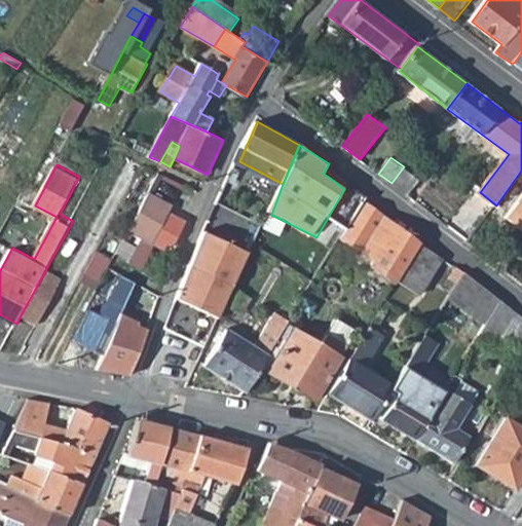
[(404,166),(392,183),(408,196),(420,180),(404,166)]
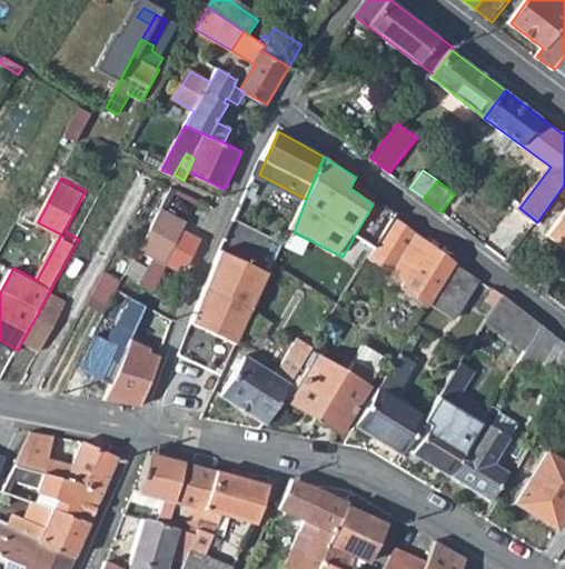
[(555,199),(549,207),(557,213),(564,206),(555,199)]
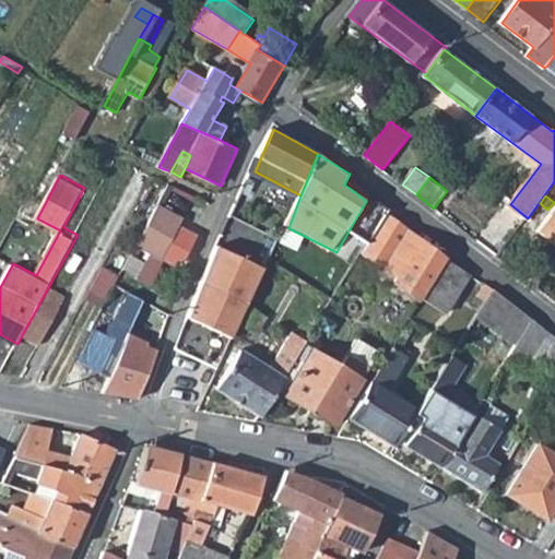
[(160,204),(138,247),(151,254),(138,278),(152,285),(165,259),(162,258),(182,217),(160,204)]
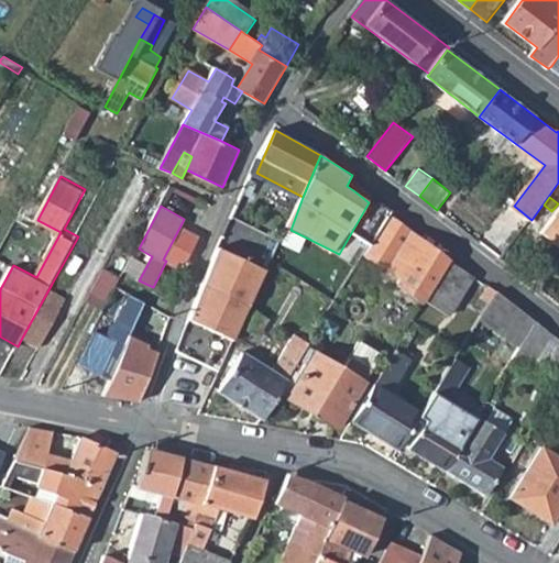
[(558,213),(544,233),(558,244),(558,213)]
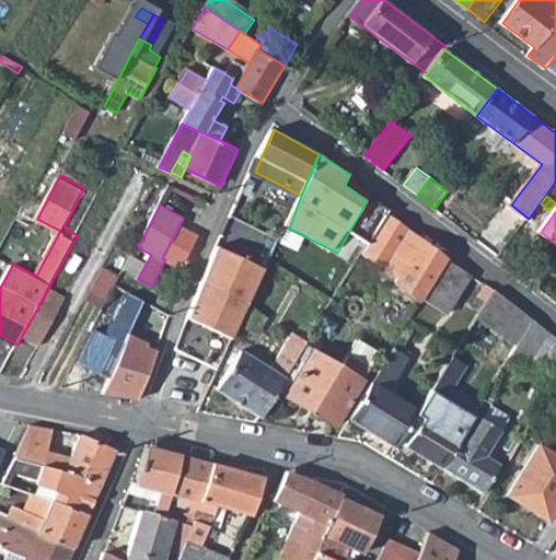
[(407,230),(386,214),(363,252),(401,276),(405,268),(390,259),(407,230)]
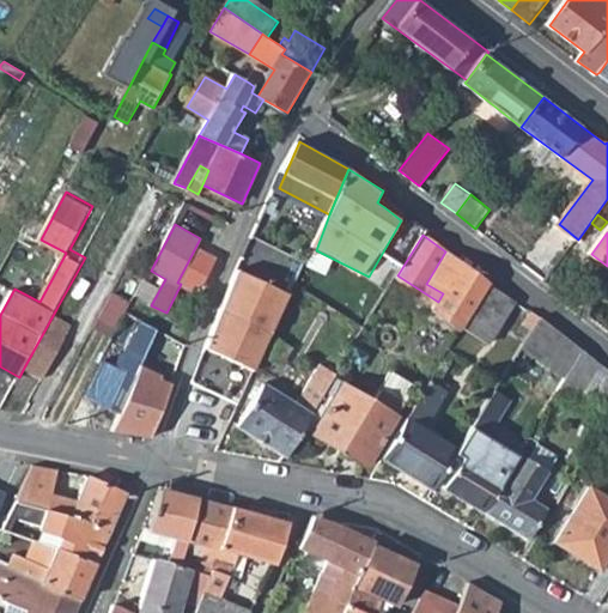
[(490,285),(445,252),(426,284),(443,293),(438,302),(433,309),(464,327),(490,285)]
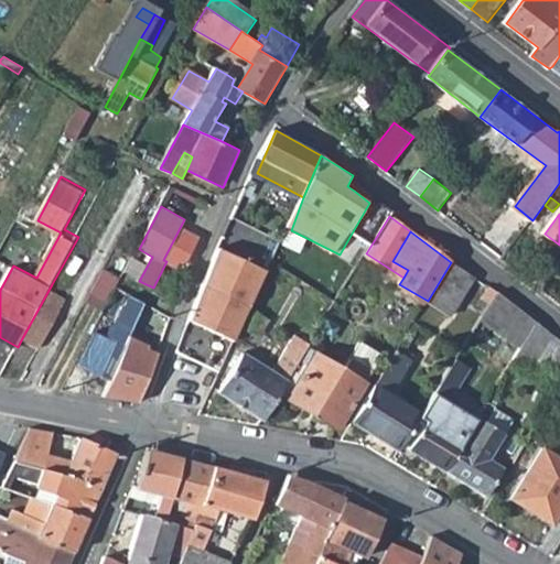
[(269,270),(218,248),(192,321),(236,340),(269,270)]
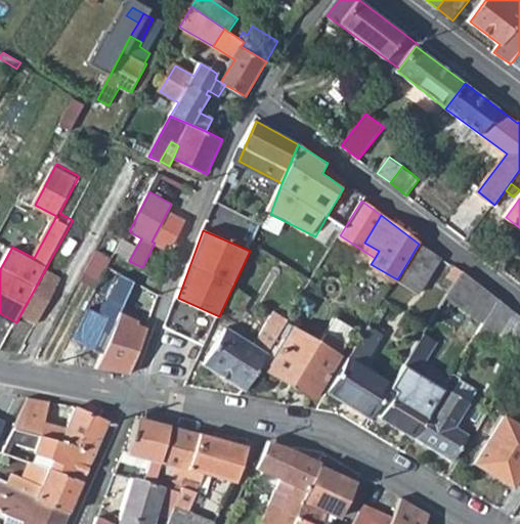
[(419,244),(397,279),(420,294),(442,257),(419,244)]
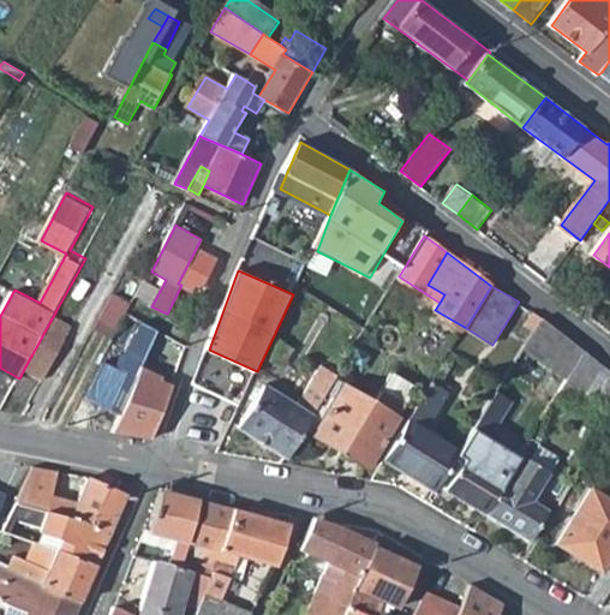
[(118,338),(135,299),(117,291),(100,329),(118,338)]
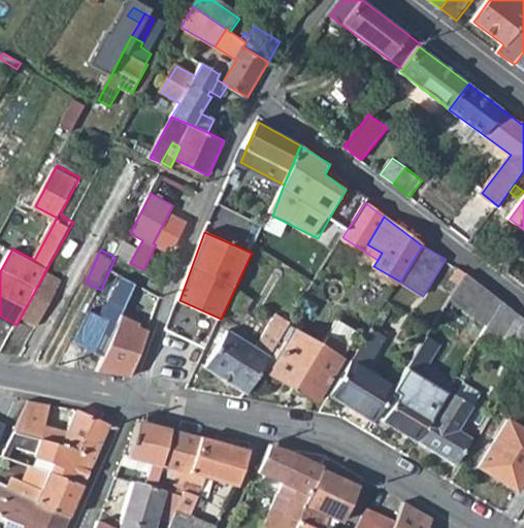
[(66,274),(48,266),(39,285),(21,317),(38,326),(66,274)]
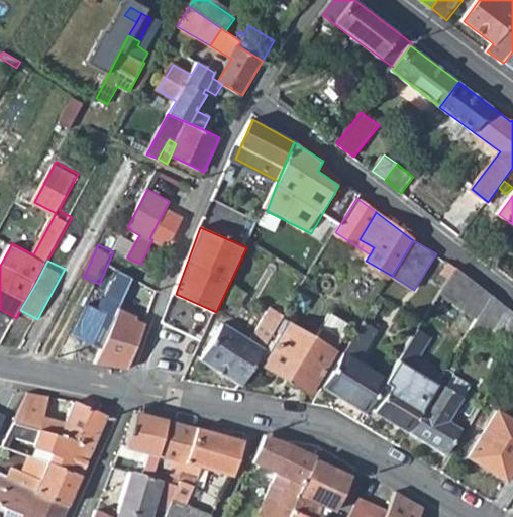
[(450,263),(444,271),(450,275),(456,267),(450,263)]
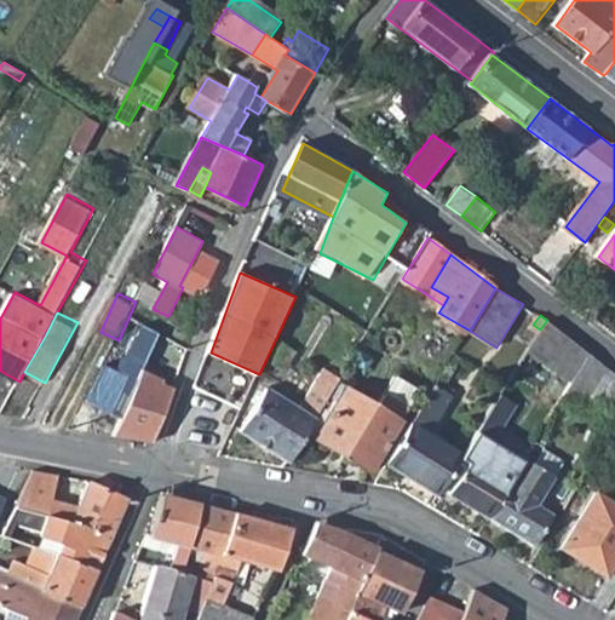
[(540,329),(528,351),(540,361),(572,384),(590,354),(547,320),(540,329)]
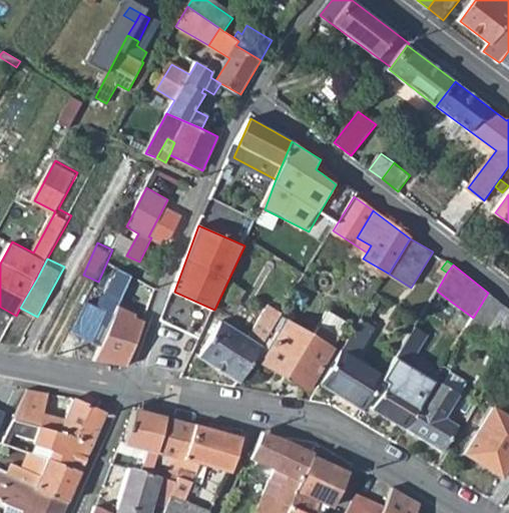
[(102,345),(105,339),(120,305),(133,275),(121,268),(106,297),(103,296),(98,307),(86,301),(71,331),(102,345)]
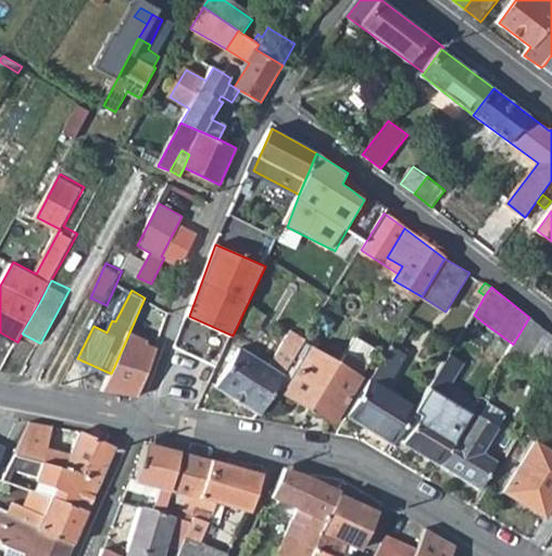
[(474,315),(464,331),(475,340),(485,324),(474,315)]
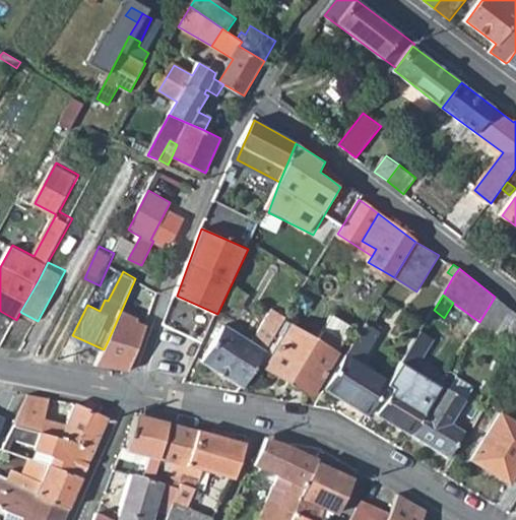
[(479,322),(474,332),(489,341),(509,307),(495,297),(479,322)]
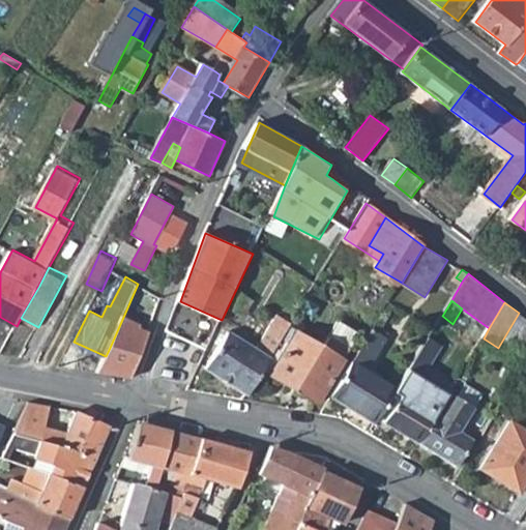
[(124,315),(109,350),(126,357),(142,323),(124,315)]
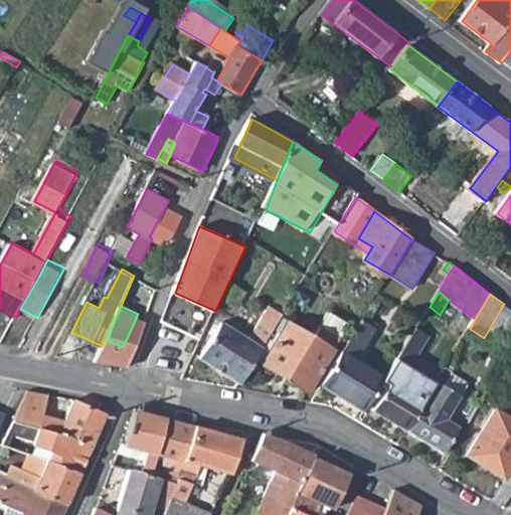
[(201,359),(241,385),(284,314),(272,306),(251,338),(225,322),(201,359)]
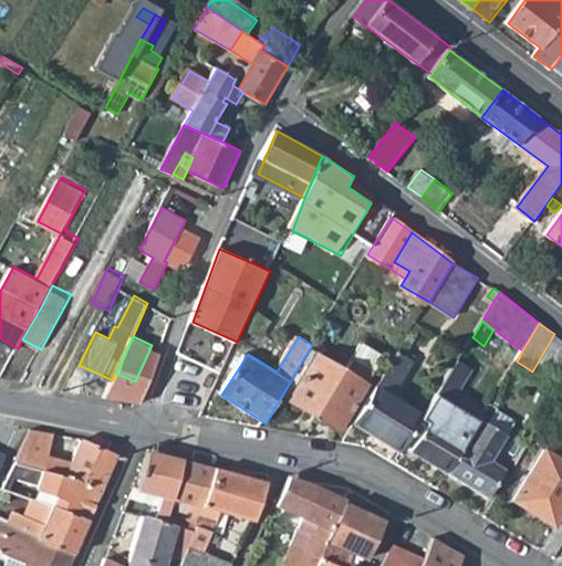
[(472,337),(458,360),(470,367),(484,346),(472,337)]
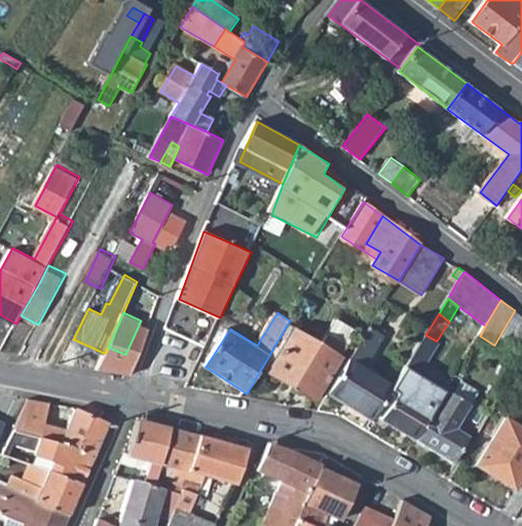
[(337,320),(327,335),(348,347),(357,333),(337,320)]
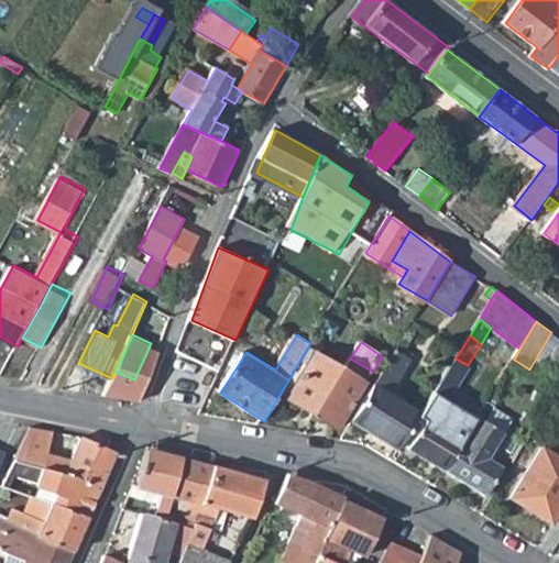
[(558,345),(547,365),(558,371),(558,345)]
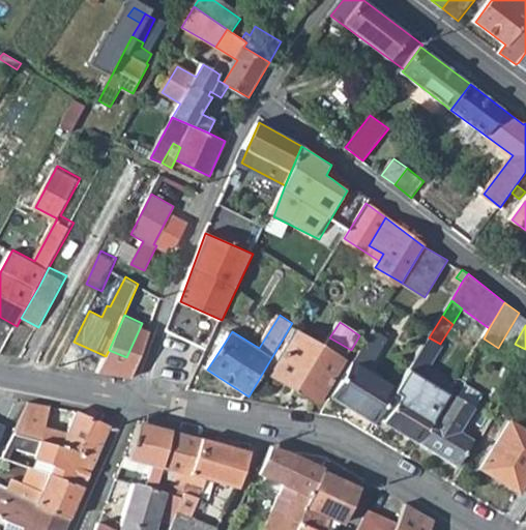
[(369,371),(388,339),(374,328),(352,362),(369,371)]
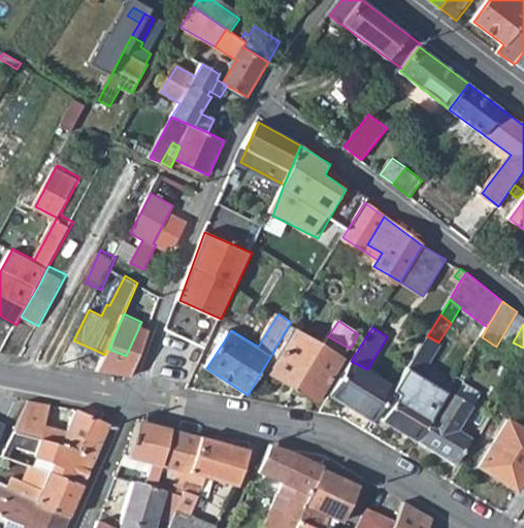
[(350,349),(328,336),(322,347),(296,332),(270,373),(317,401),(350,349)]
